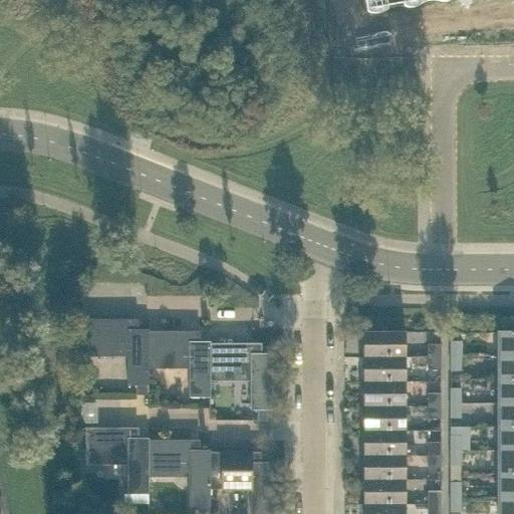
[(130,329),(130,320),(86,320),(86,356),(113,357),(113,351),(129,351),(129,386),(138,386),(138,396),(148,396),(148,387),(149,387),(149,368),(149,332),(149,330),(130,329)]
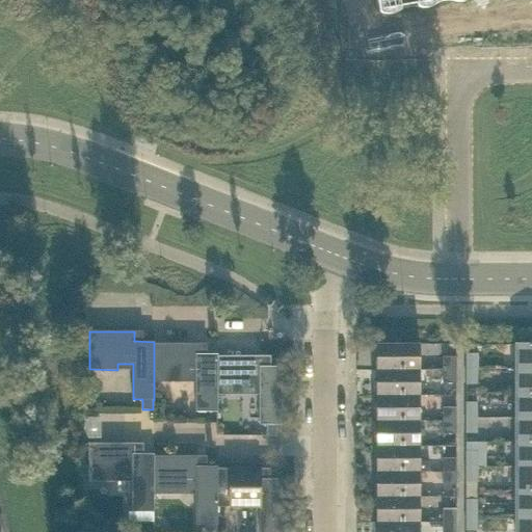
[(516,368),(531,368),(531,343),(516,344),(516,368)]
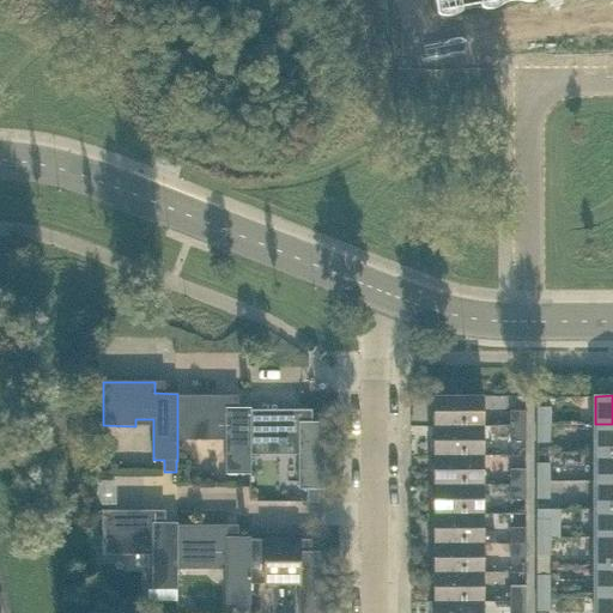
[(228,408),(228,396),(177,396),(177,439),(208,439),(208,434),(225,434),(225,475),(250,475),(250,455),(250,411),(250,408),(228,408)]
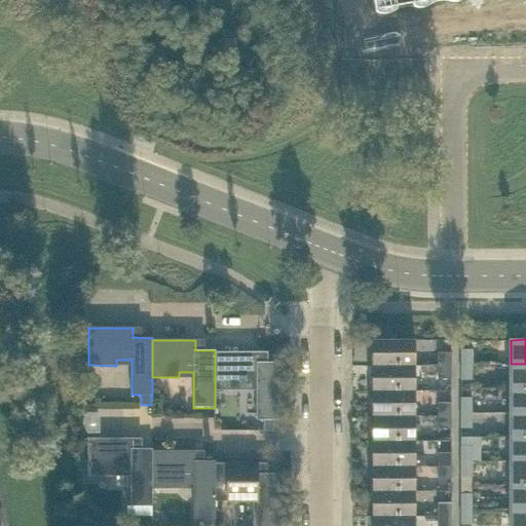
[(373,366),(414,366),(414,340),(373,340),(373,366)]
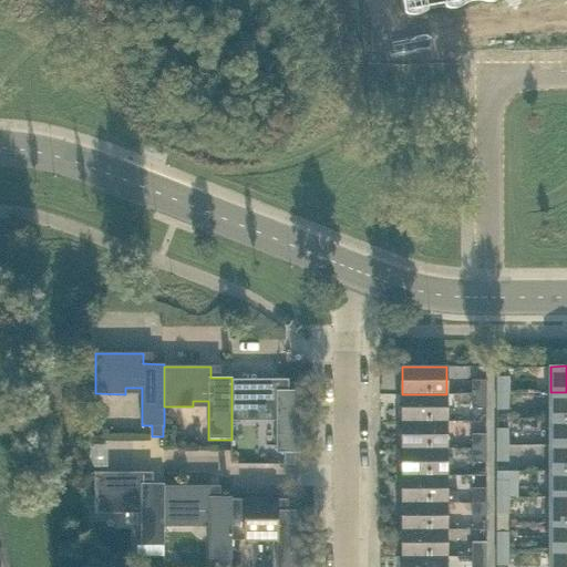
[(497,392),(508,392),(508,377),(497,377),(497,392)]
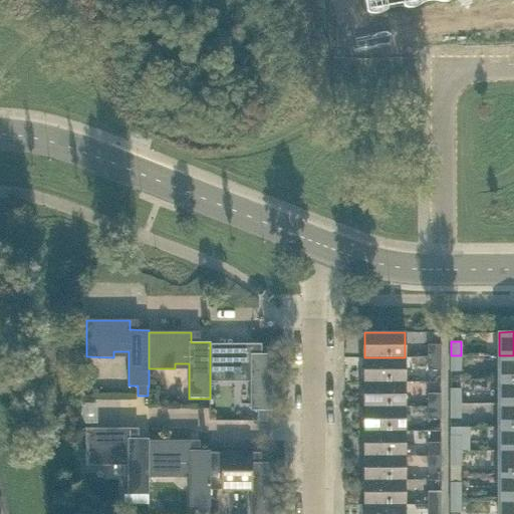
[(253,354),(253,344),(210,344),(210,381),(236,381),(236,376),(251,376),(251,410),(258,410),(271,410),(272,410),(272,354),(253,354)]
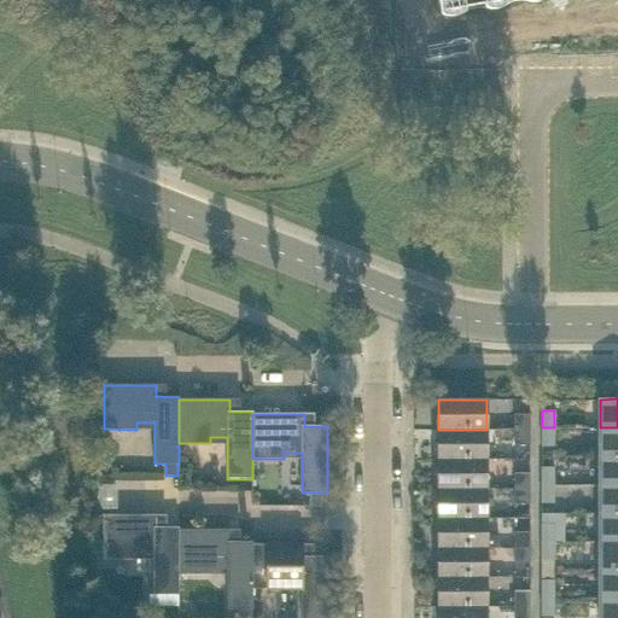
[(516,430),(530,430),(530,414),(514,414),(516,430)]
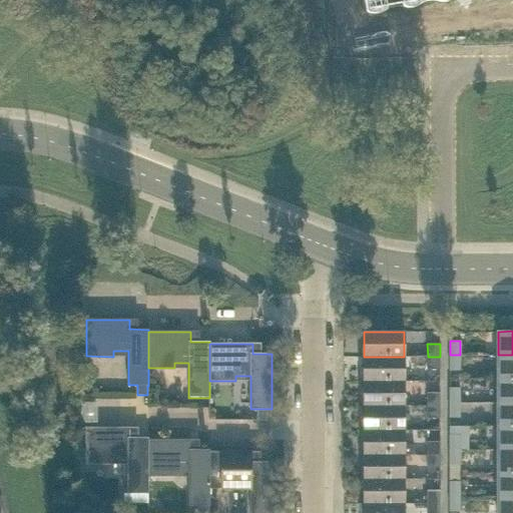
[(460,370),(460,355),(450,355),(449,370),(460,370)]
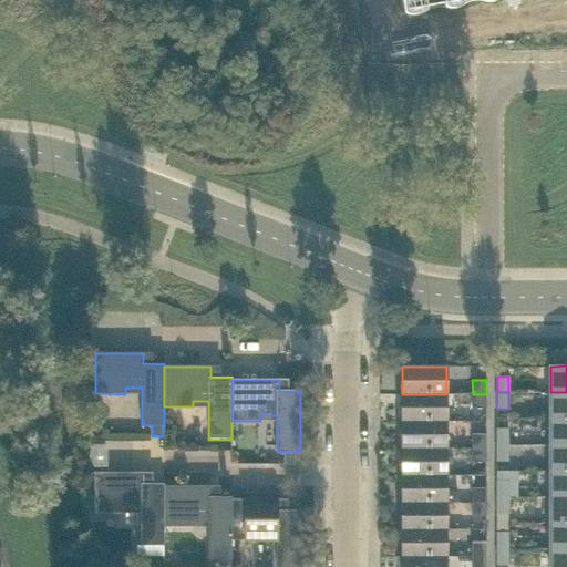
[(566,418),(566,392),(550,392),(550,419),(566,418)]
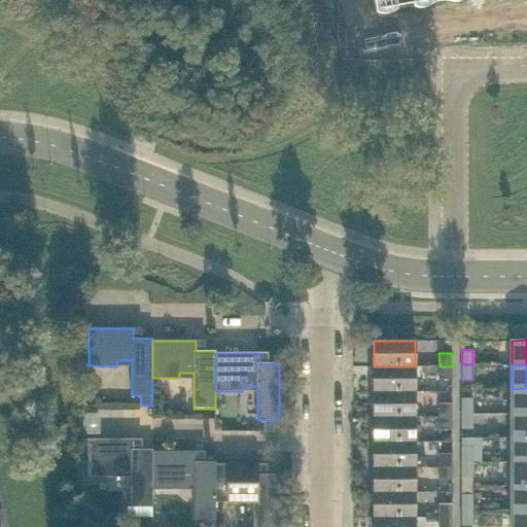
[(374,391),(416,391),(415,366),(374,366),(374,391)]
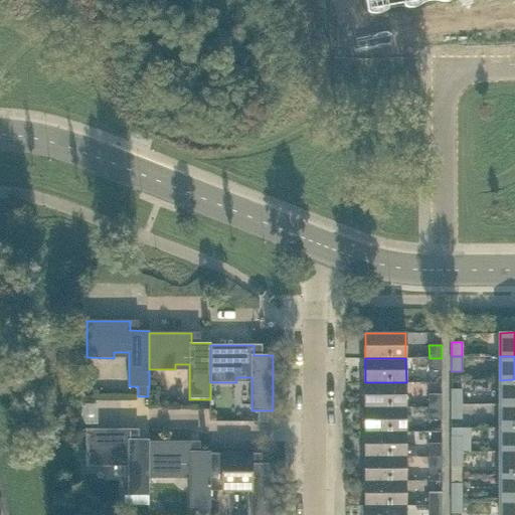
[(442,358),(430,358),(430,370),(442,370),(442,358)]
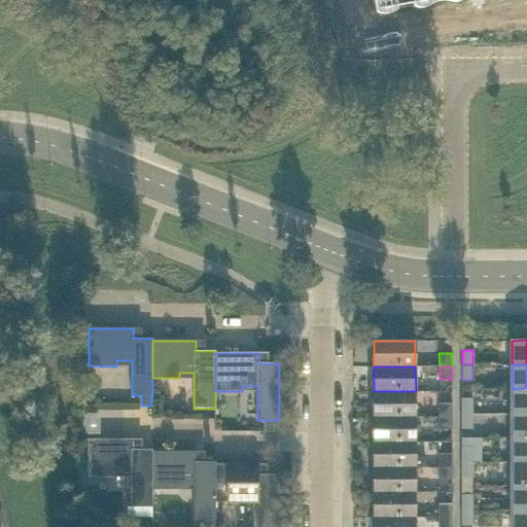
[(526,413),(526,388),(512,389),(512,413),(526,413)]
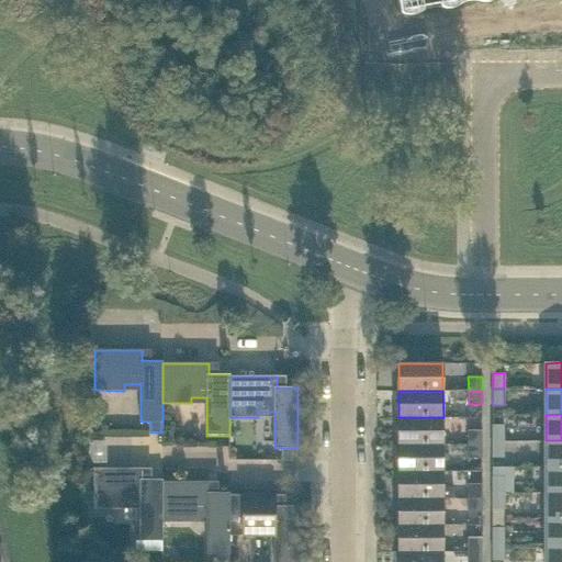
[(398,445),(444,444),(444,417),(398,417),(398,445)]
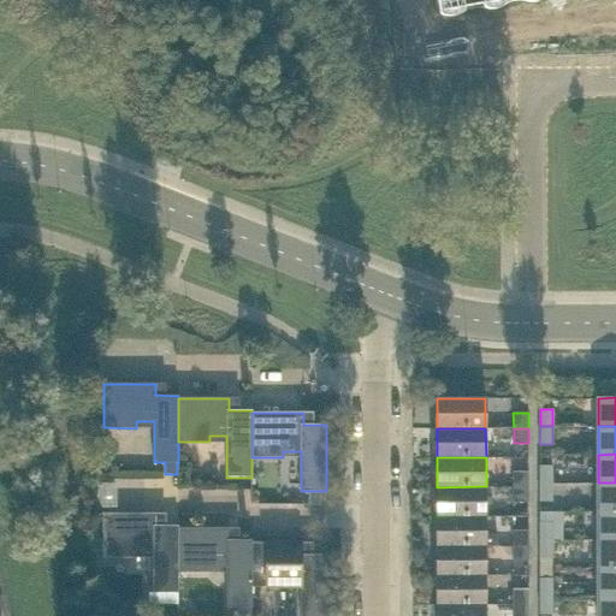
[(540,483),(552,483),(552,466),(540,466),(540,483)]
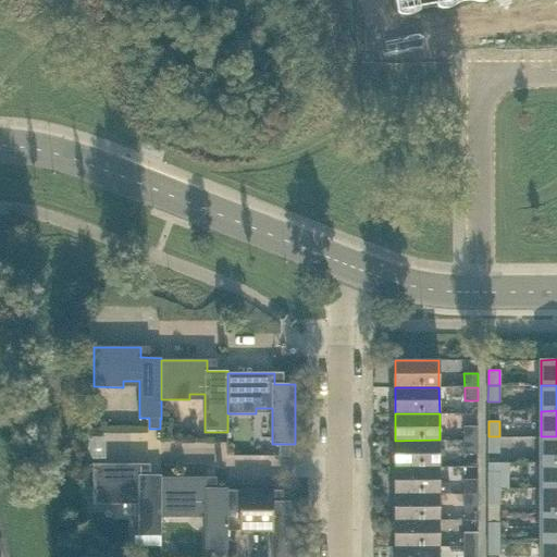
[(463,440),(478,440),(478,426),(463,426),(463,440)]
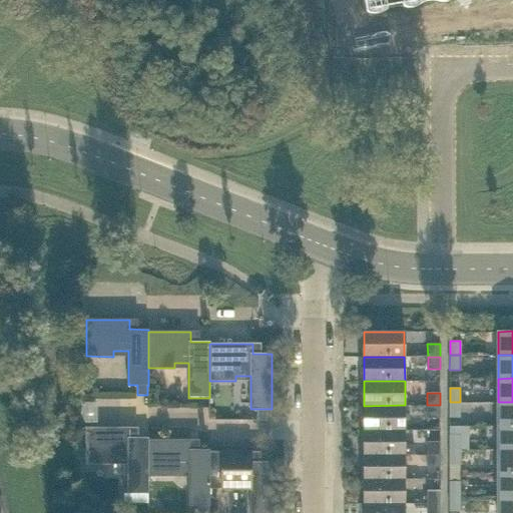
[(460,417),(460,402),(450,402),(450,417),(460,417)]
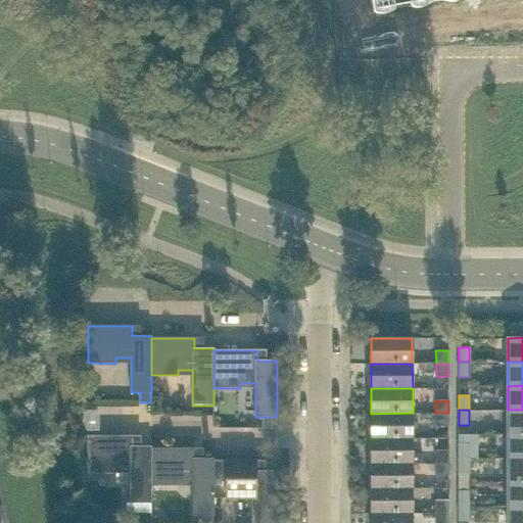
[(522,433),(522,410),(508,410),(508,434),(522,433)]
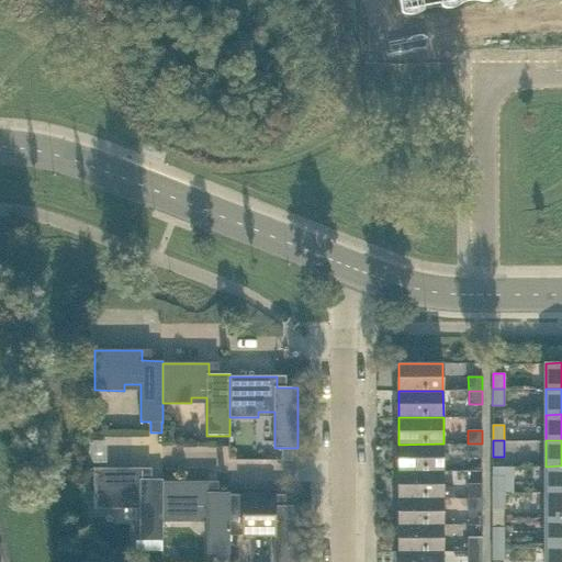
[(398,471),(444,471),(444,444),(398,445),(398,471)]
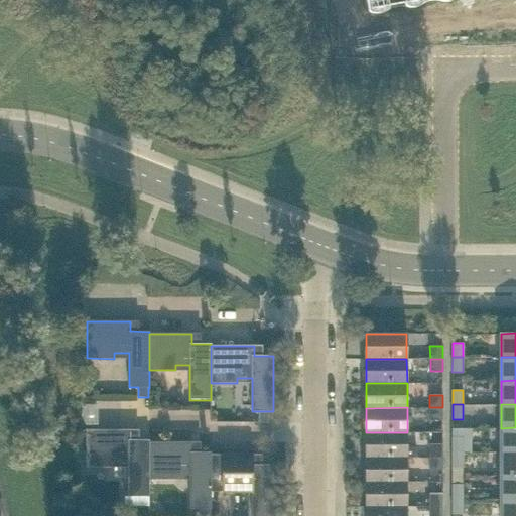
[(442,407),(429,407),(429,421),(442,421),(442,407)]
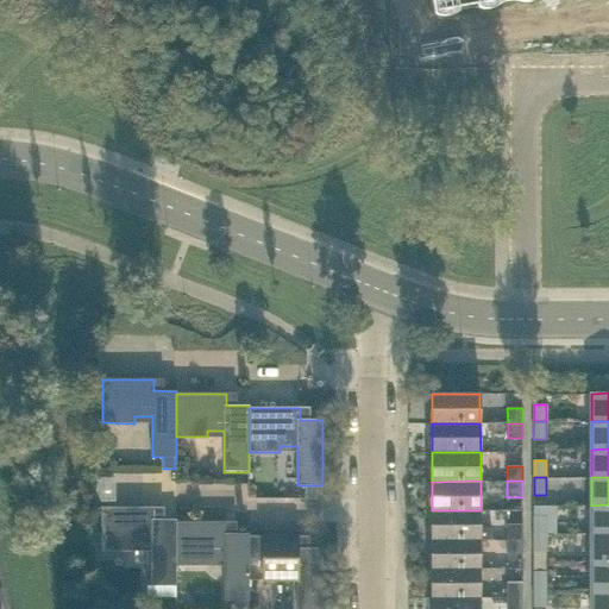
[(321,493),(321,485),(306,485),(306,496),(306,498),(315,498),(321,497),(321,493)]
